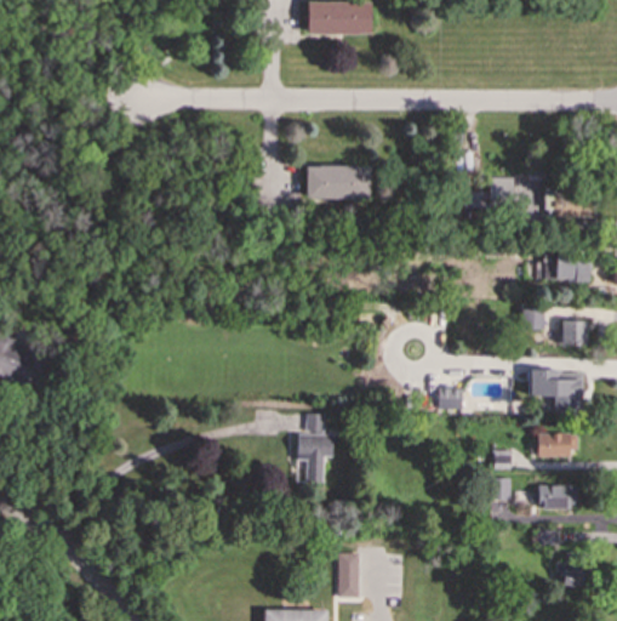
[(308,33),(371,34),(372,3),(309,1),(308,33)]
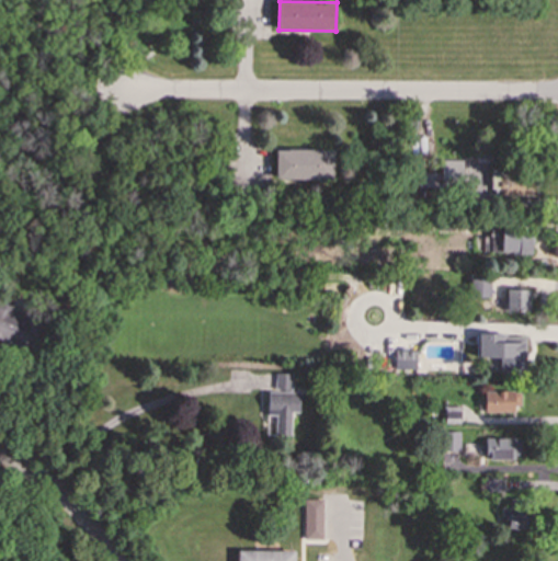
[(337,150),(279,149),(277,179),(336,180),(337,150)]
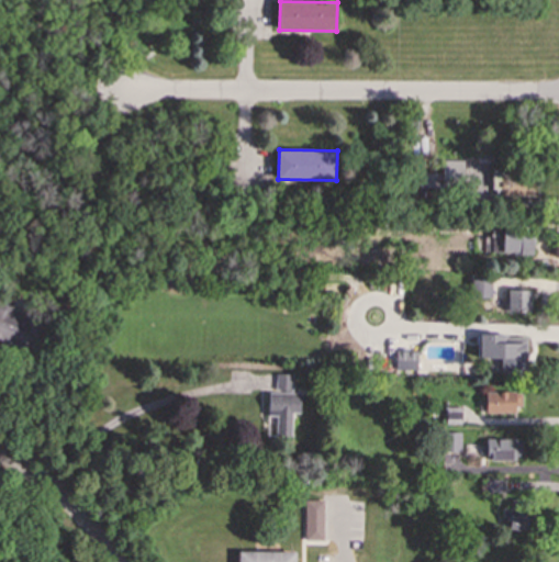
[(445,173),(422,172),(422,187),(444,187),(444,181),(466,182),(466,160),(445,159),(445,173)]
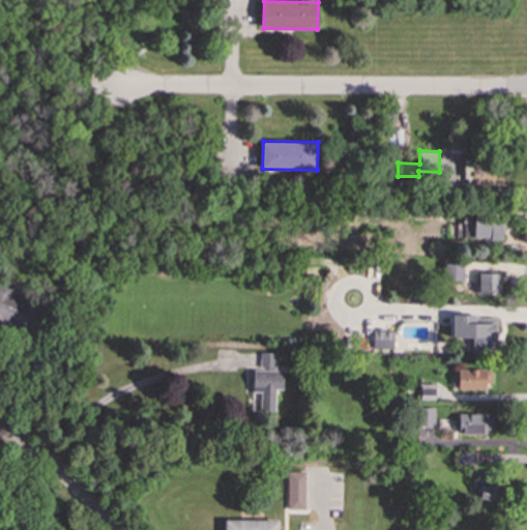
[(467,164),(468,185),(505,184),(504,162),(467,164)]
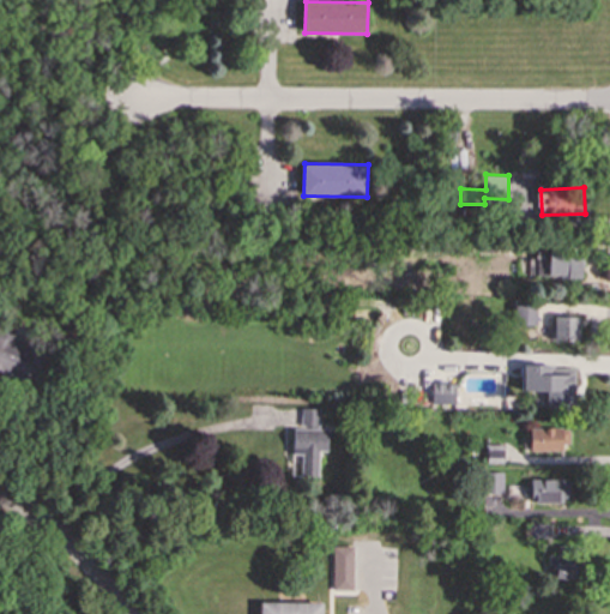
[(584,277),(584,250),(538,251),(538,259),(530,259),(530,278),(584,277)]
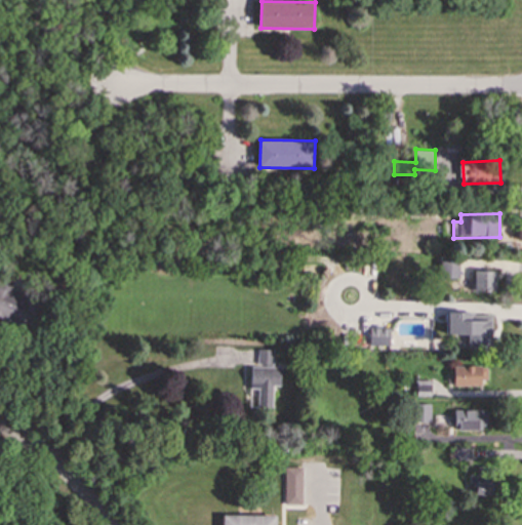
[(462,261),(440,260),(440,278),(460,278),(462,261)]
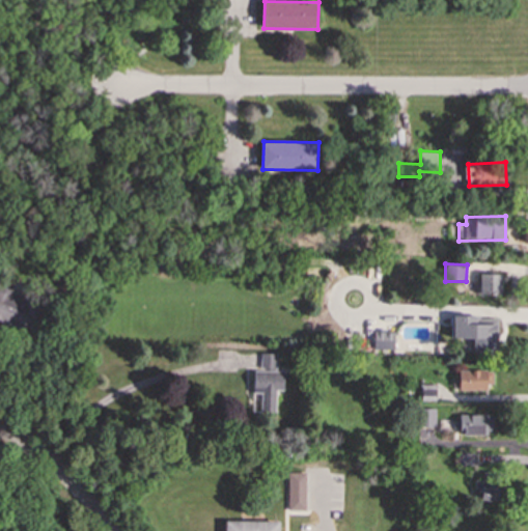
[(502,295),(502,274),(481,273),(480,294),(502,295)]
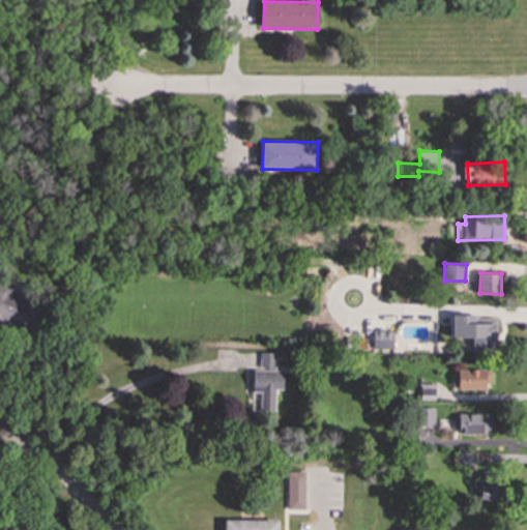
[(0,319),(28,330),(35,311),(30,308),(33,299),(0,286),(0,319)]
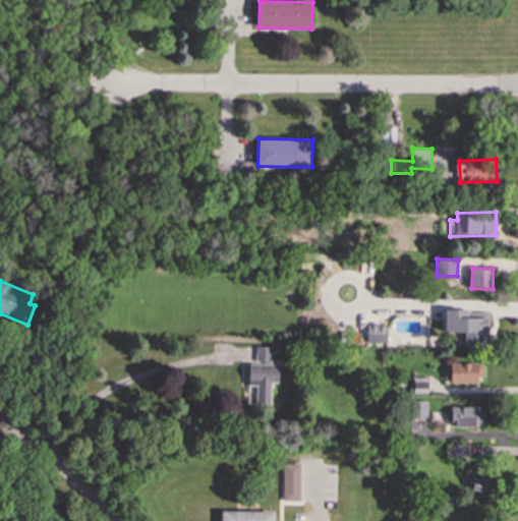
[(487,310),(446,311),(446,333),(465,332),(466,345),(488,344),(487,310)]
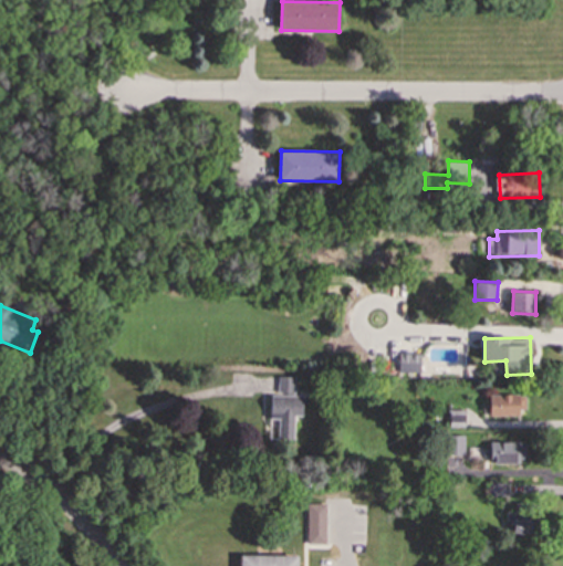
[(399,371),(423,373),(423,354),(400,353),(399,371)]
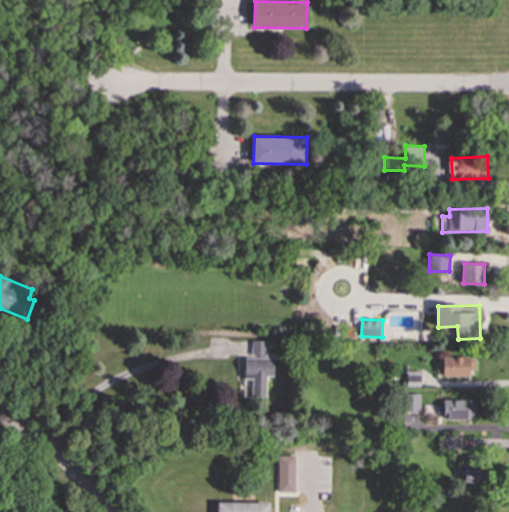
[(268,341),(253,340),(253,357),(247,357),(246,378),(254,379),(253,396),(267,397),(268,376),(275,376),(276,358),(268,358),(268,341)]
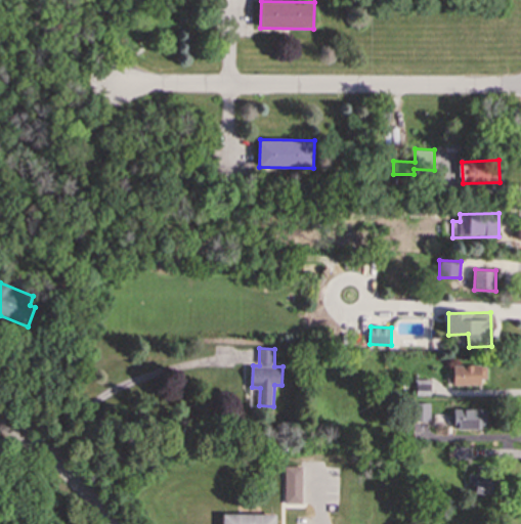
[(488,383),(487,364),(453,365),(454,374),(448,374),(448,384),(488,383)]
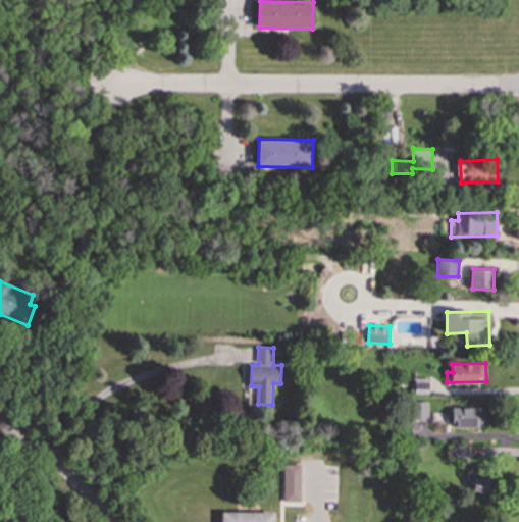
[(430,401),(413,402),(414,420),(430,420),(430,401)]
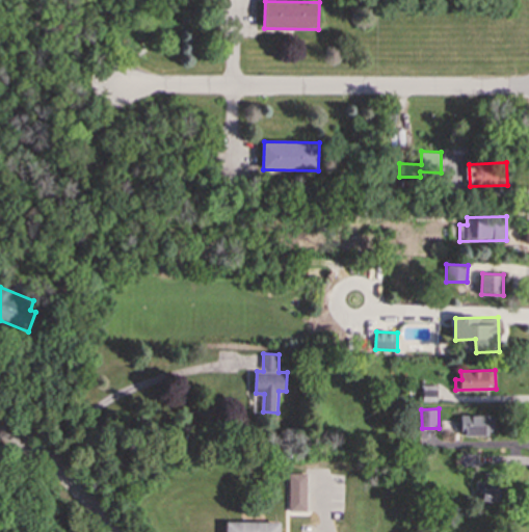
[(459,435),(494,435),(494,416),(460,416),(459,435)]
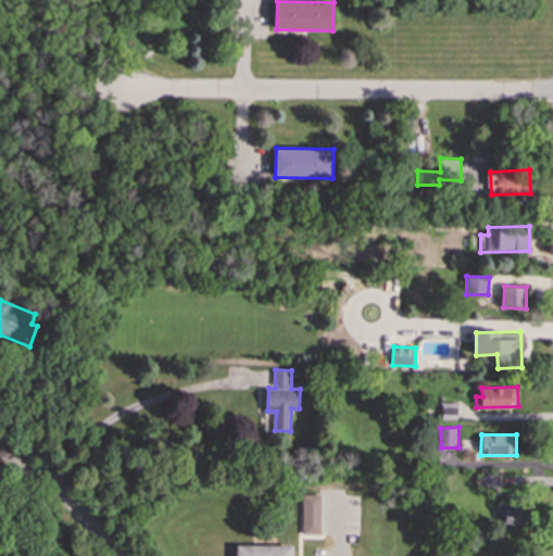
[(501,488),(501,474),(482,474),(482,487),(501,488)]
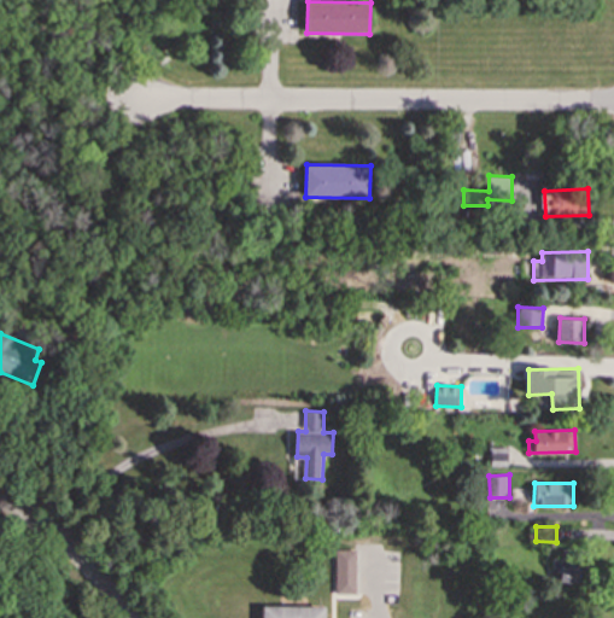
[(358,551),(338,549),(338,594),(358,594),(358,551)]
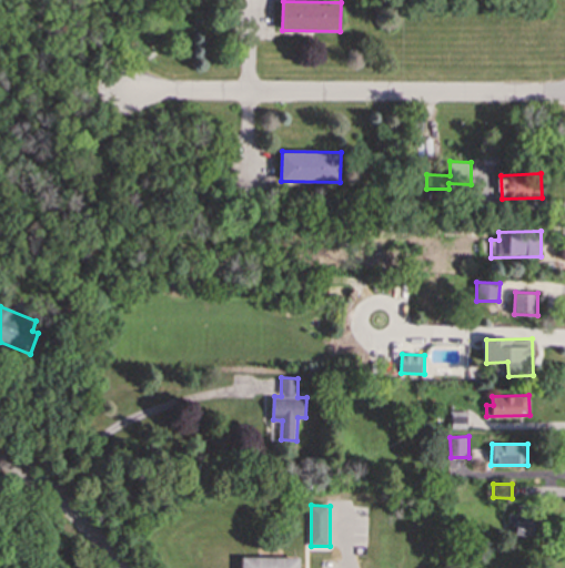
[(535,536),(536,521),(525,520),(526,514),(510,513),(508,534),(535,536)]
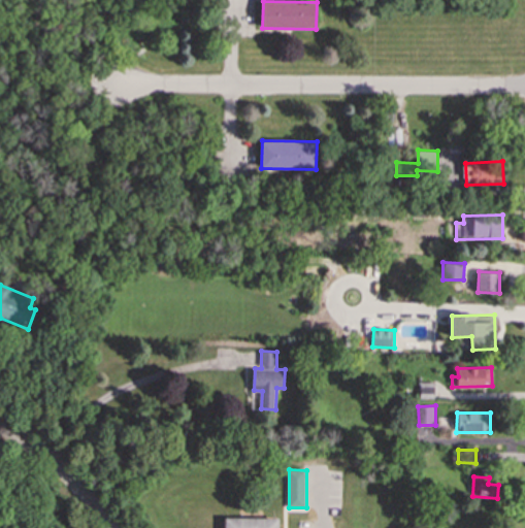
[(225,517),(224,527),(279,527),(280,519),(225,517)]
